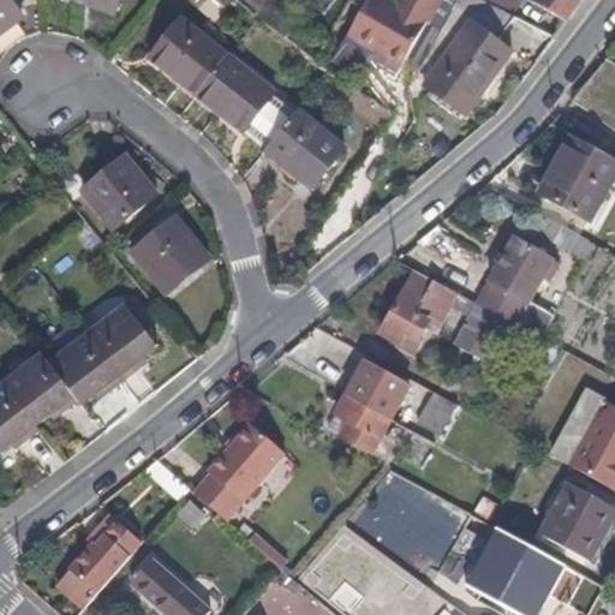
[(0,0),(0,37),(24,19),(9,0),(0,0)]
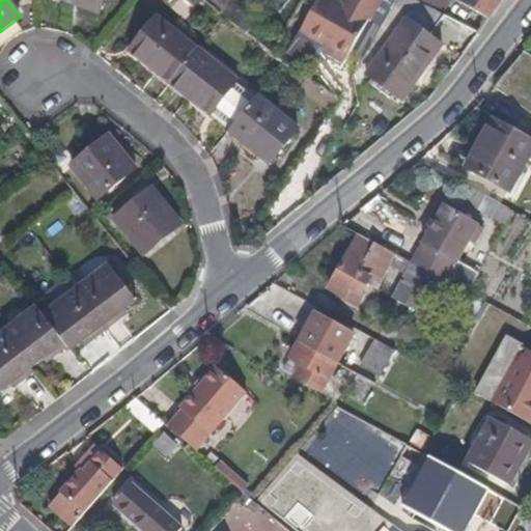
[(100,12),(104,0),(73,0),(77,1),(76,3),(100,12)]
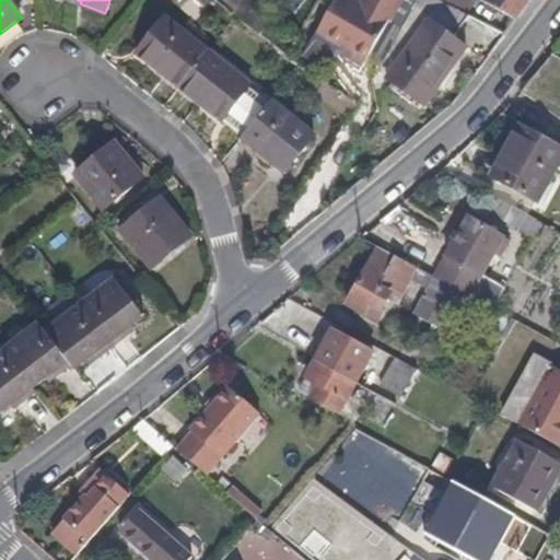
[(252,9),(246,4),(240,0),(214,0),(242,22),(252,9)]
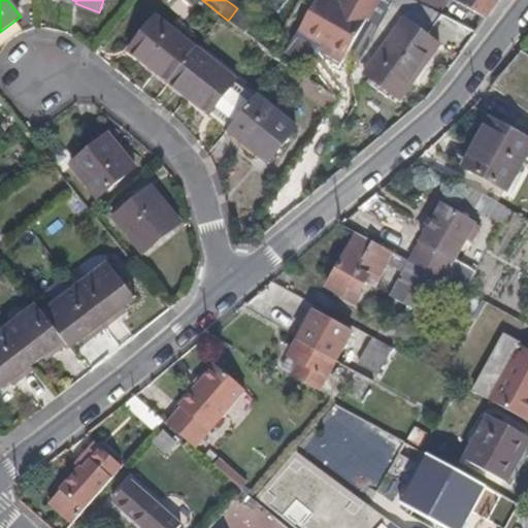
[(278,13),(288,0),(272,0),(269,5),(278,13)]
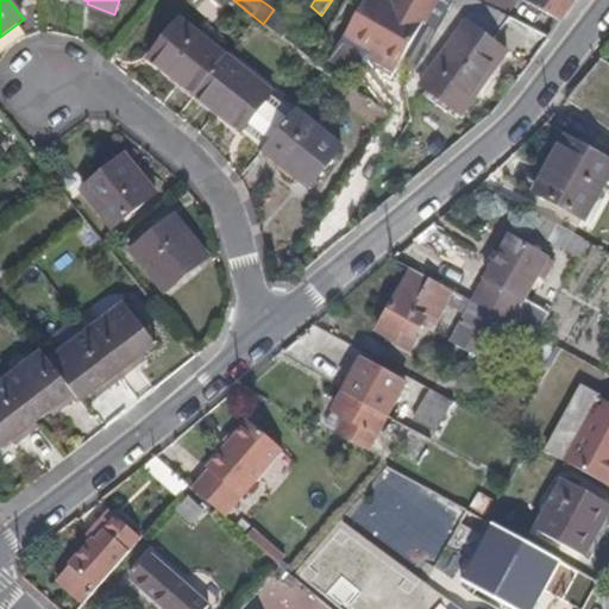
[(399,67),(437,0),(397,0),(394,6),(383,0),(365,0),(345,36),(372,51),(399,67)]
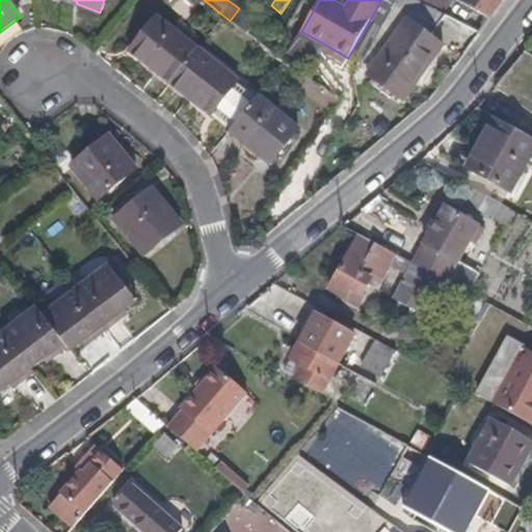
[(430,37),(446,16),(444,16),(413,0),(396,0),(367,53),(358,68),(367,75),(404,101),(443,47),(430,37)]
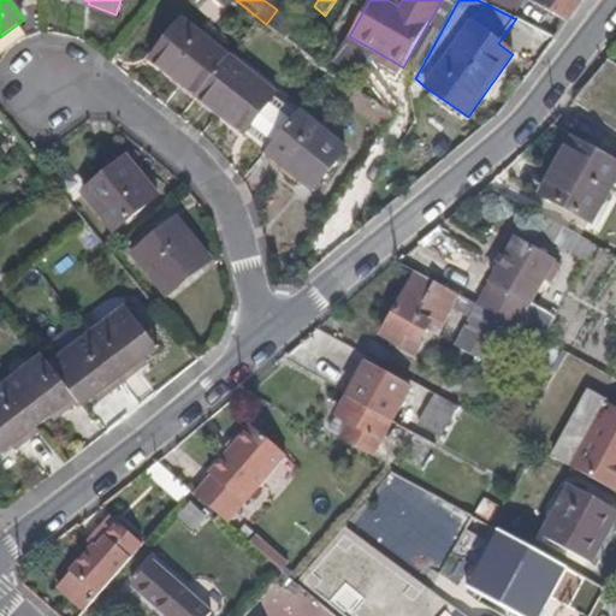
[(478,0),(514,18),(523,0),(478,0)]
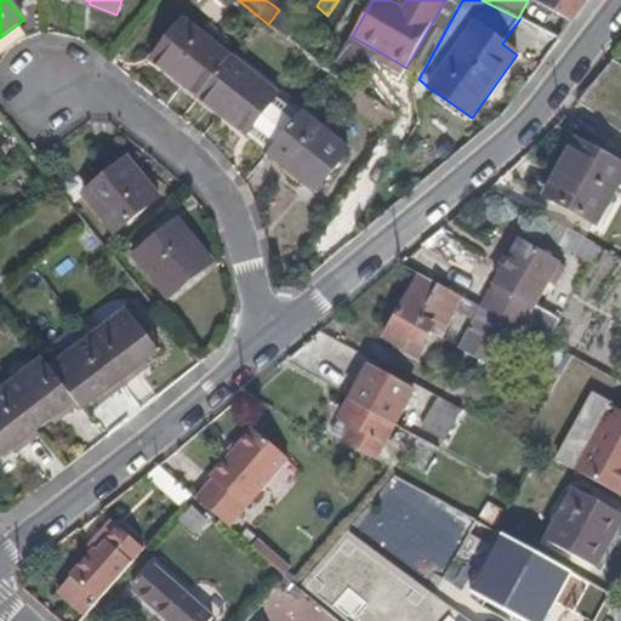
[(588,0),(540,0),(539,4),(540,5),(573,23),(588,0)]
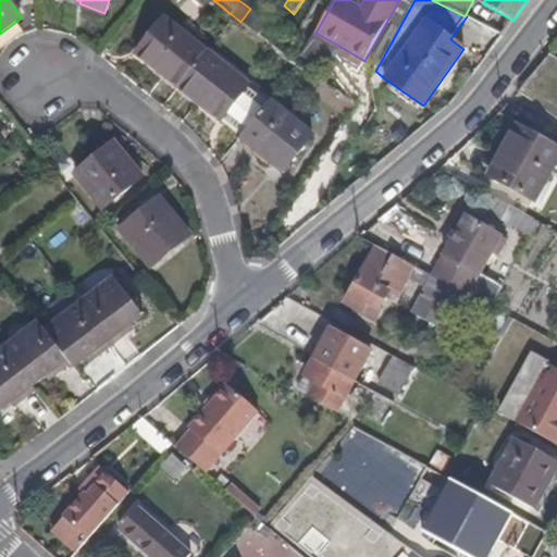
[(514,21),(484,4),(475,21),(504,35),(514,21)]
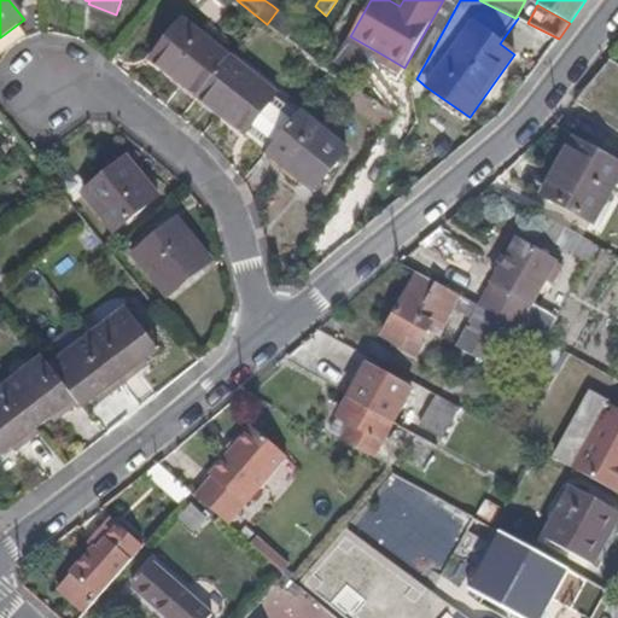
[(287,41),(299,25),(278,10),(267,24),(287,41)]
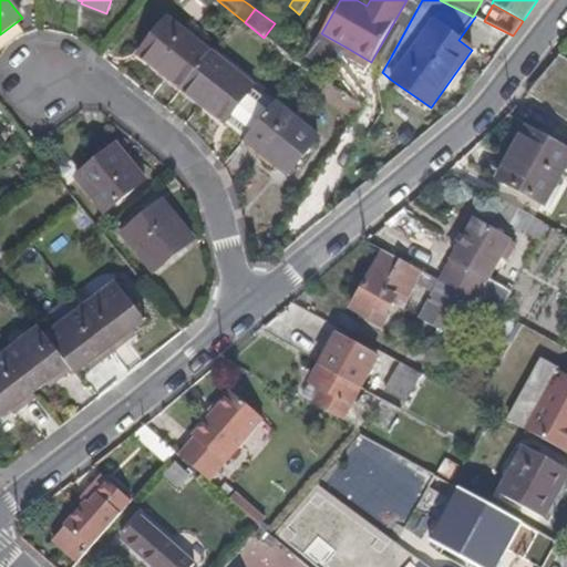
[(254,88),(168,19),(138,57),(225,124),(254,88)]
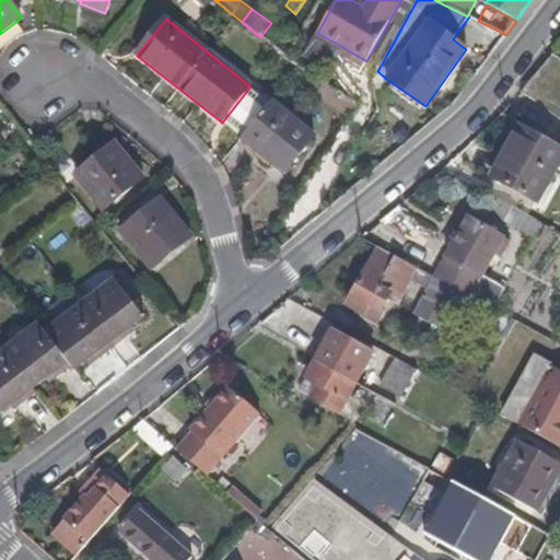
[(330,69),(342,47),(317,33),(305,54),(330,69)]
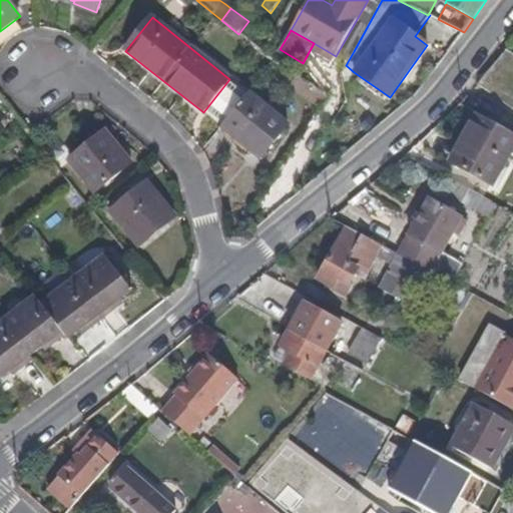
[(336,56),(314,43),(310,51),(332,63),(336,56)]
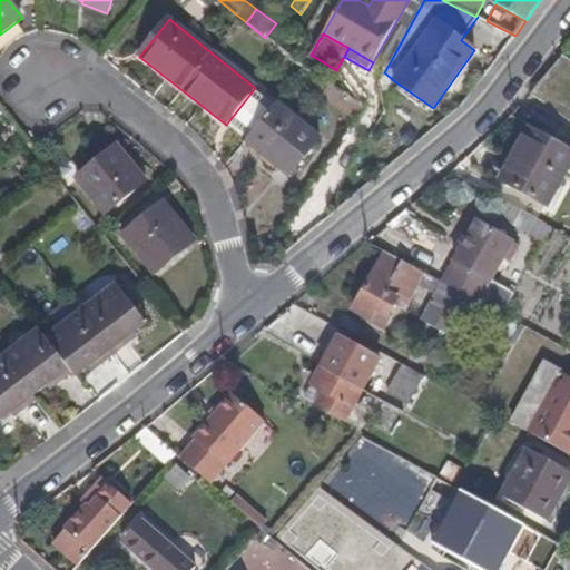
[(288,177),(321,140),(277,105),(246,141),(288,177)]
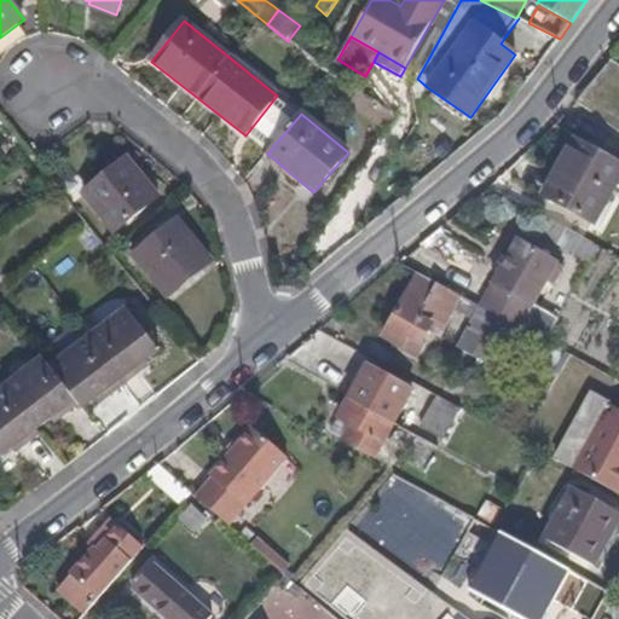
[(595,226),(618,180),(618,161),(576,138),(543,197),(595,226)]
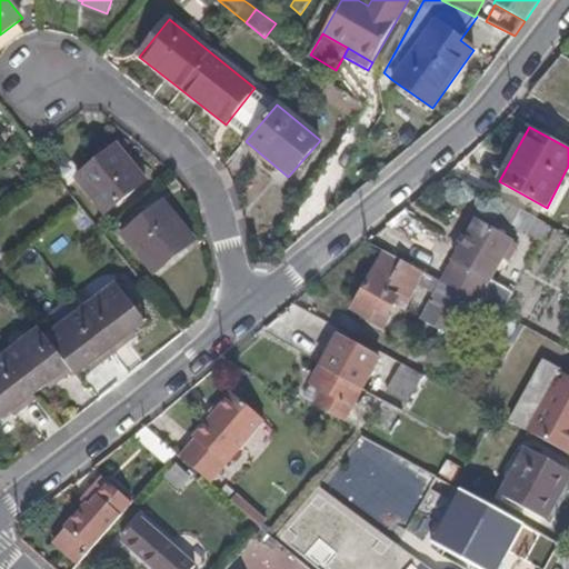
[(105,216),(147,181),(117,146),(77,179),(105,216)]
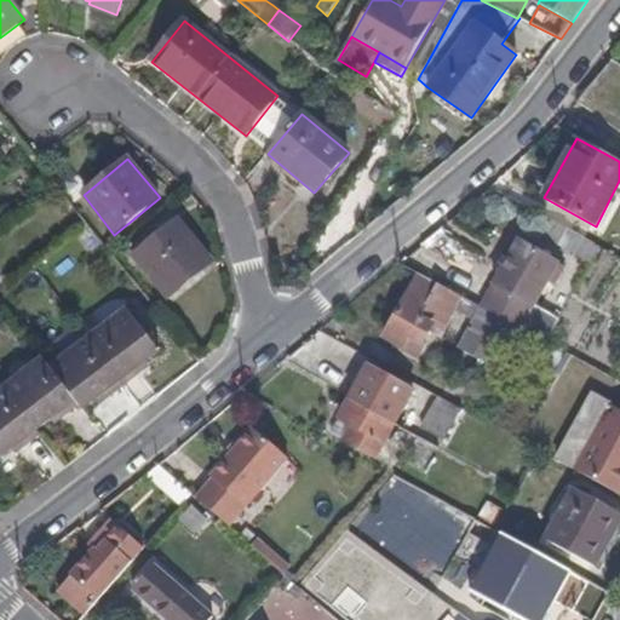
[(213,264),(177,220),(148,245),(133,257),(168,302),(213,264)]
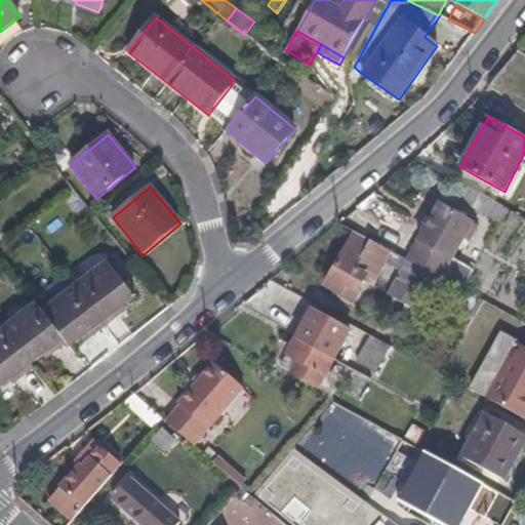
[(500,225),(509,210),(480,195),(473,209),(500,225)]
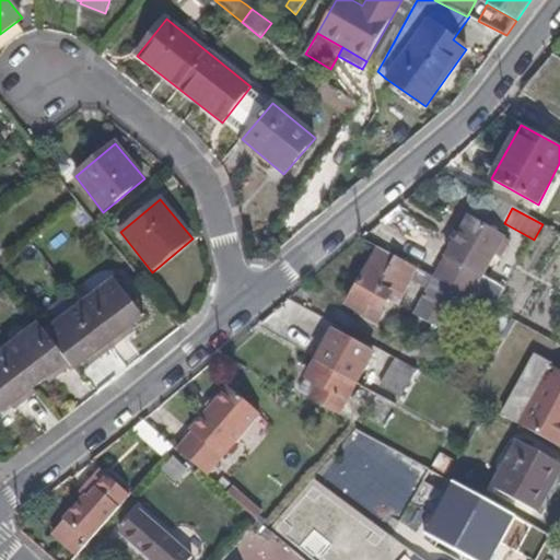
[(483,278),(504,240),(469,218),(434,278),(462,293),(473,299),(492,311),(504,290),(483,278)]
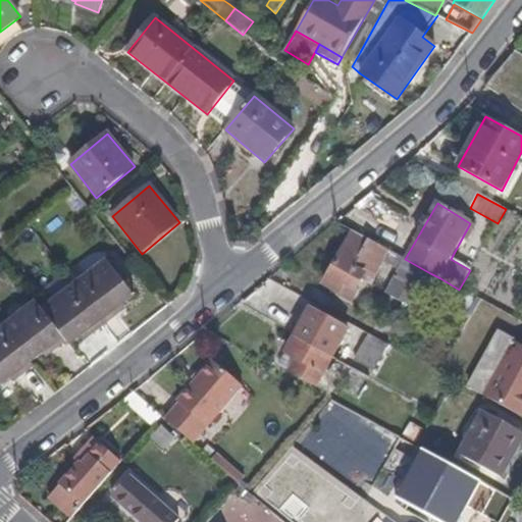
[(112,216),(124,206),(122,204),(110,214),(112,216)]
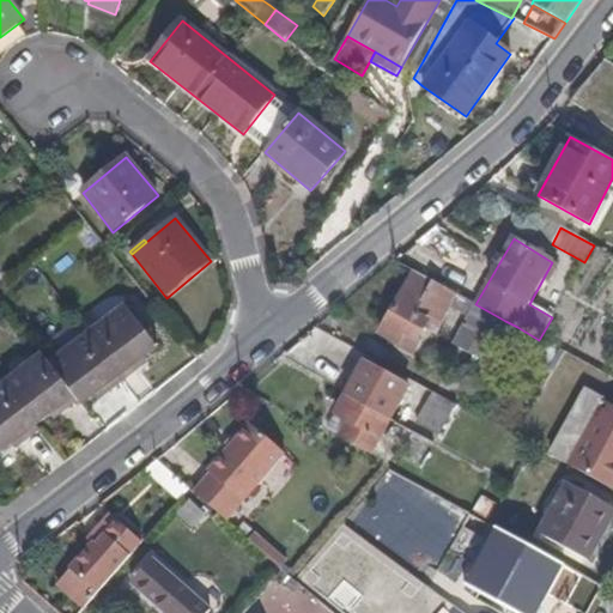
[(438,329),(449,308),(467,317),(453,345),(485,362),(487,356),(505,321),(475,304),(414,272),(380,334),(400,346),(400,347),(412,354),(420,340),(418,339),(424,329),(436,335),(438,329)]
